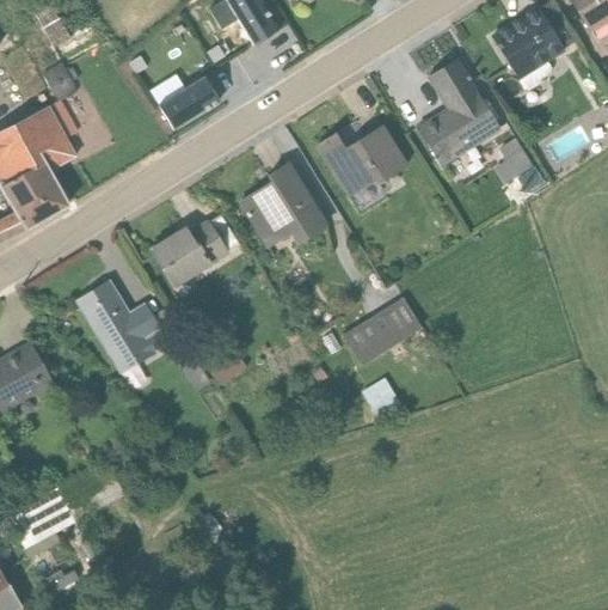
[(28,0),(55,49),(73,41),(49,0),(28,0)]
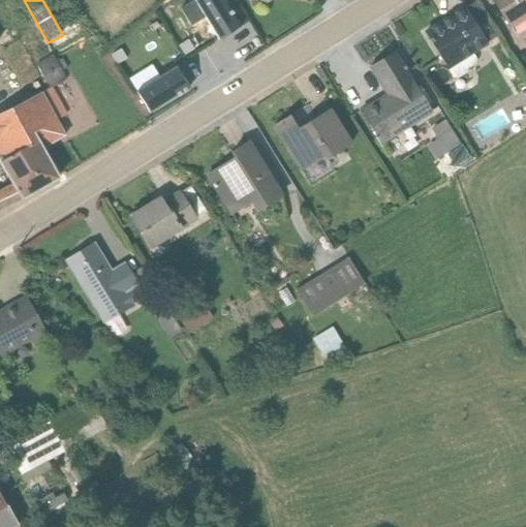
[(195,0),(219,38),(241,26),(224,0),(195,0)]
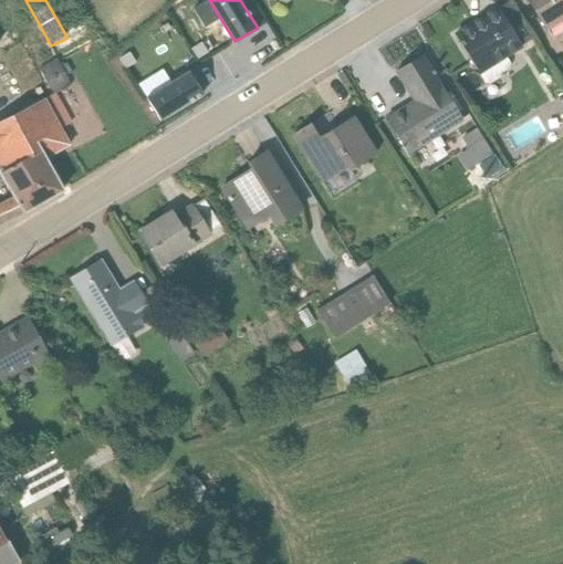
[(499,7),(522,44),(532,38),(509,0),(499,7)]
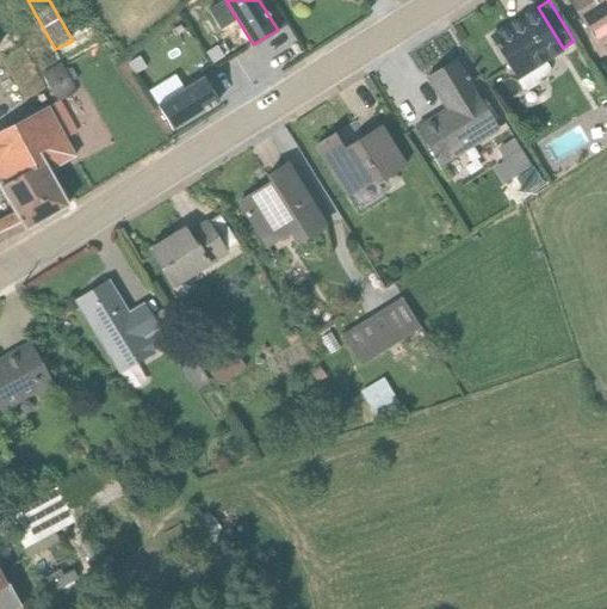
[(594,30),(606,22),(606,0),(570,0),(590,31),(594,30)]
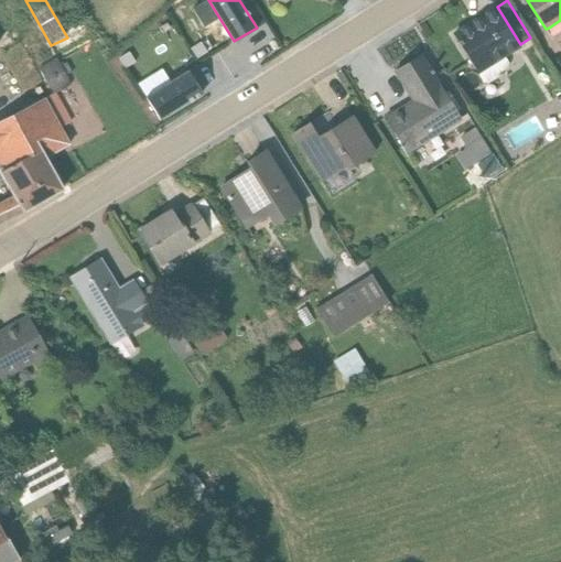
[(520,44),(497,7),(454,33),(484,82),(489,82),(498,76),(499,72),(508,66),(508,61),(505,56),(521,46),(520,44)]
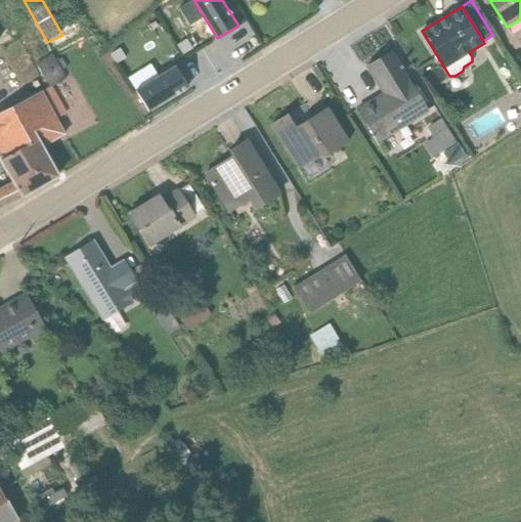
[(520,18),(510,26),(515,34),(520,30),(520,18)]
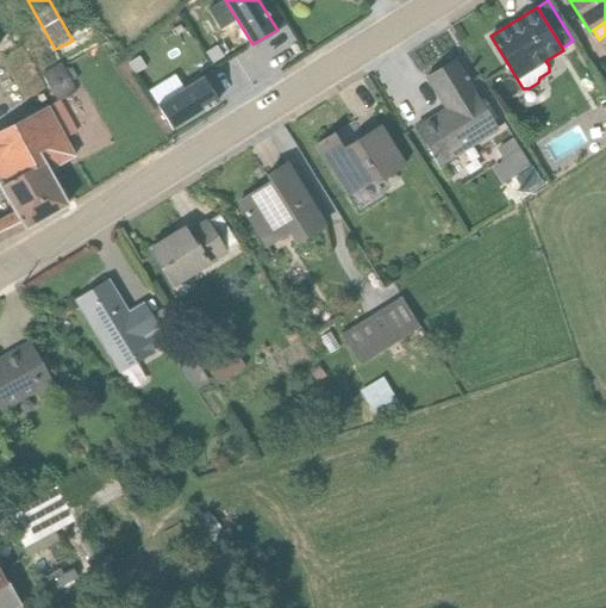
[(447,106),(417,126),(441,165),(499,129),(455,59),(428,75),(447,106)]
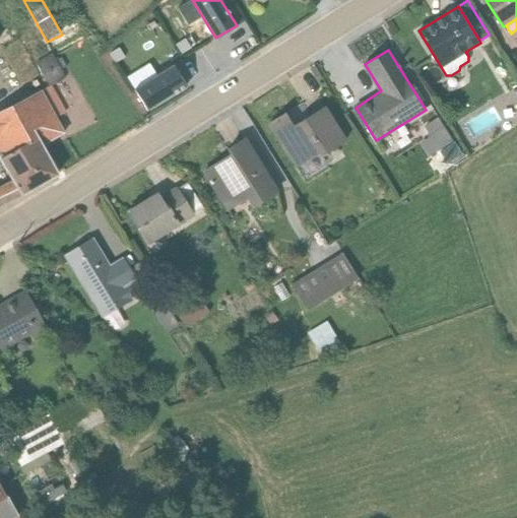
[(0,166),(3,165),(12,180),(0,186),(0,204),(58,173),(43,146),(66,132),(57,116),(67,111),(53,84),(55,83),(57,88),(65,84),(62,79),(66,77),(53,52),(37,60),(48,82),(0,109),(0,166)]
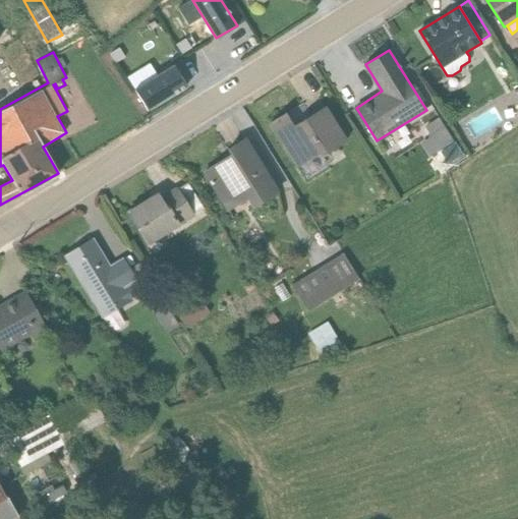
[(175,64),(134,89),(148,109),(187,84),(175,64)]
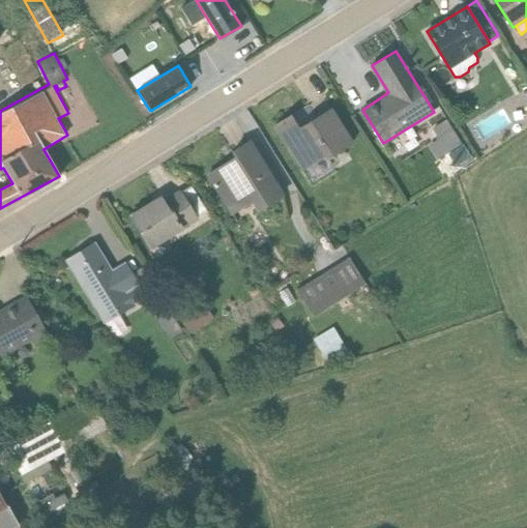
[(526,98),(520,97),(515,117),(526,120),(526,98)]
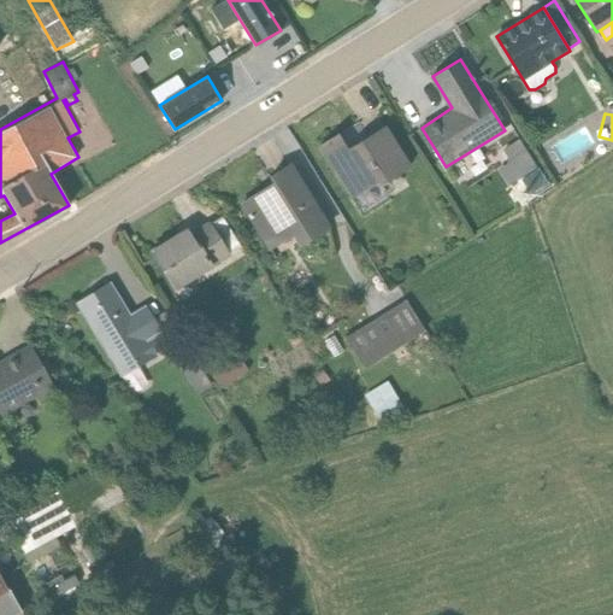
[(339,134),(320,145),(364,215),(390,198),(381,185),(410,167),(385,126),(358,144),(360,148),(351,153),(339,134)]
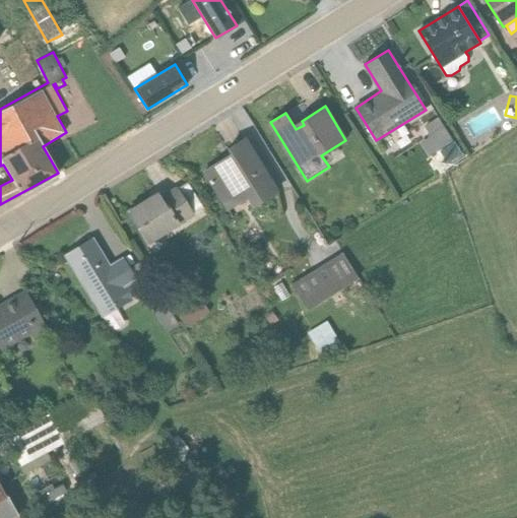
[(431,135),(419,142),(429,155),(453,139),(438,117),(424,126),(431,135)]
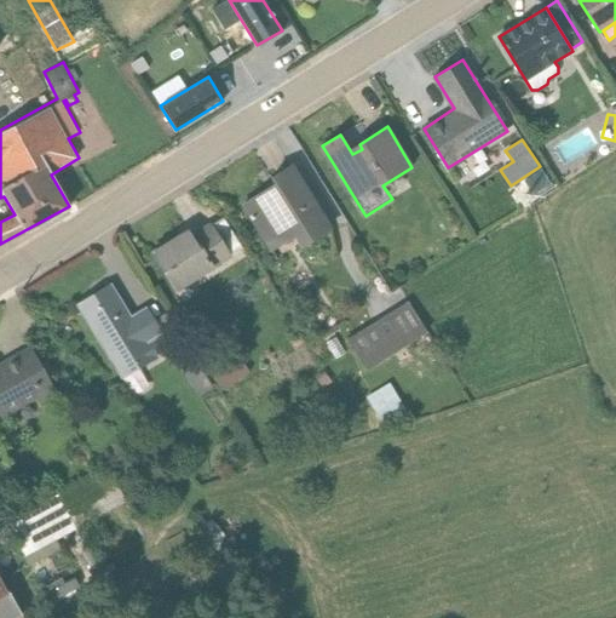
[(276,183),(243,204),(272,250),(293,236),(300,246),(332,227),(292,164),(271,177),(276,183)]
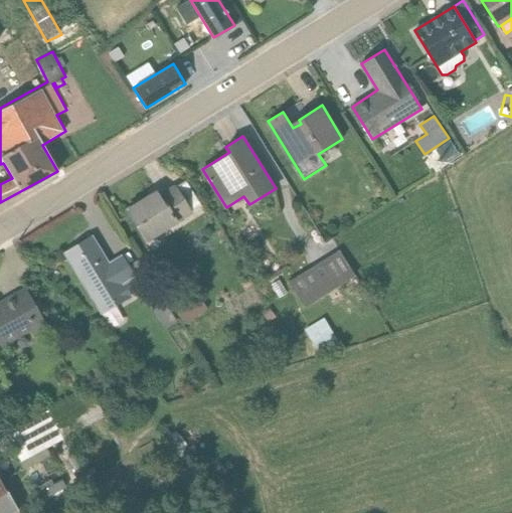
[(450,140),(435,150),(443,160),(457,151),(450,140)]
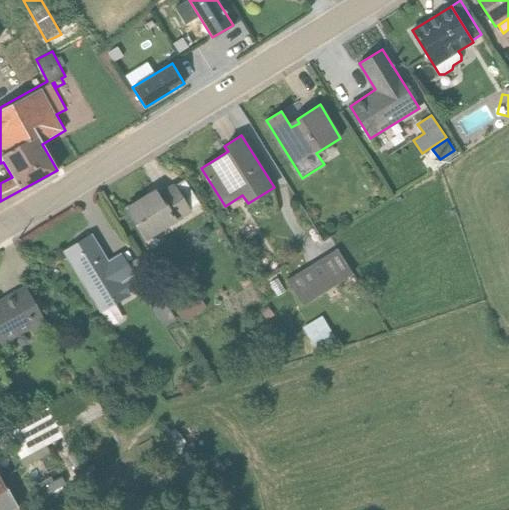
[(174,184),(189,209),(200,203),(185,178),(174,184)]
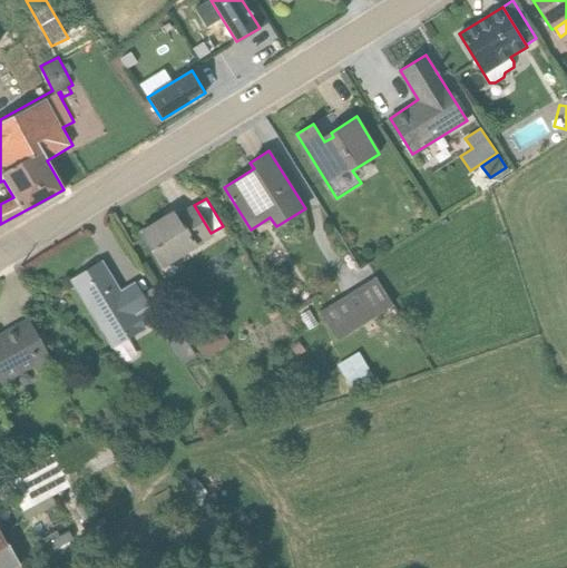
[(211,233),(194,205),(177,215),(175,211),(140,232),(163,266),(213,235),(211,233)]
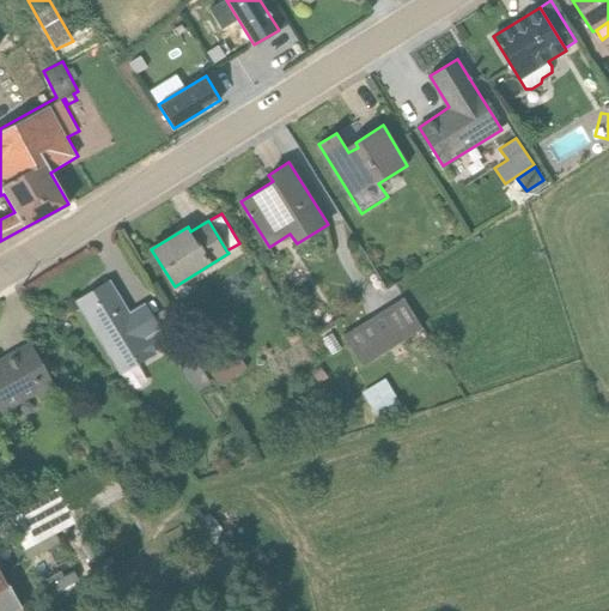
[(110,278),(75,300),(123,377),(140,367),(136,363),(170,343),(169,340),(182,332),(166,307),(153,314),(145,302),(129,310),(110,278)]
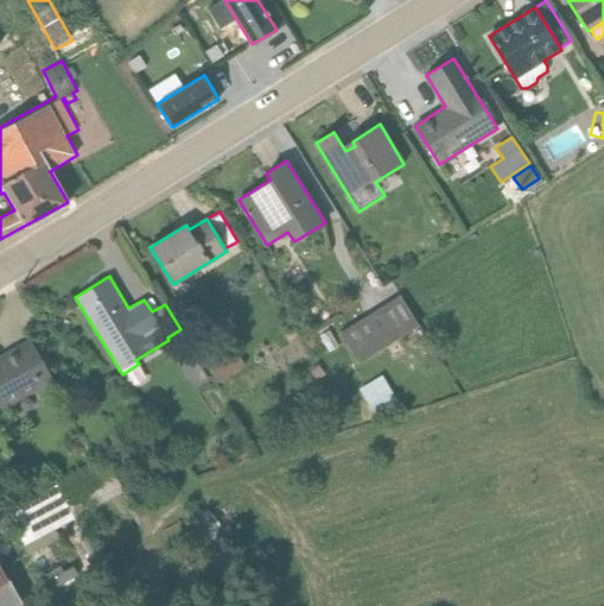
[(400,295),(339,332),(358,361),(418,324),(400,295)]
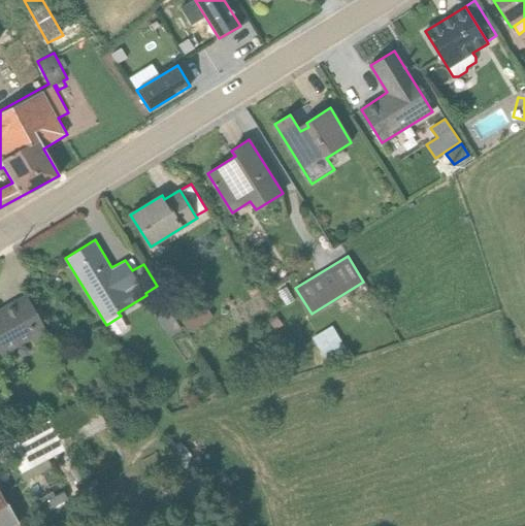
[(41,321),(35,309),(27,295),(0,309),(0,354),(33,335),(37,341),(50,335),(41,321)]
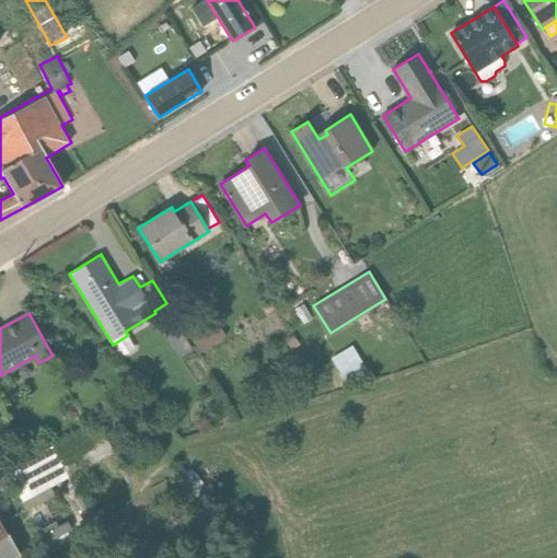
[(173,316),(159,324),(180,358),(194,349),(173,316)]
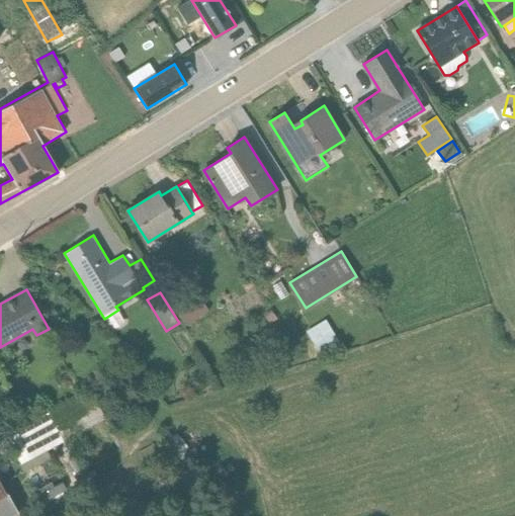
[(200,295),(179,310),(187,323),(209,309),(200,295)]
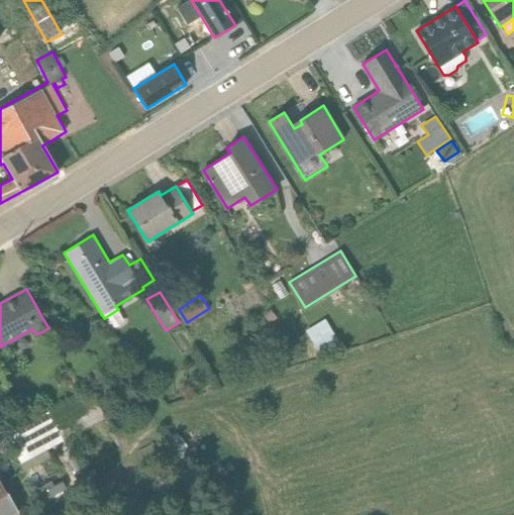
[(34,303),(40,314),(46,310),(40,299),(34,303)]
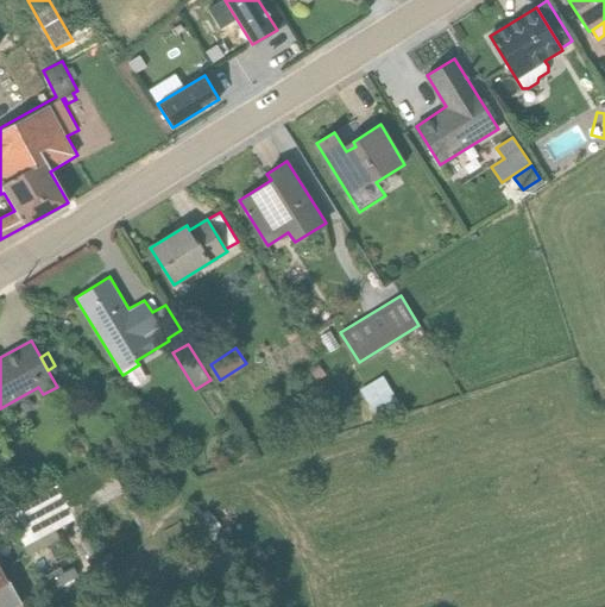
[(360,390),(352,396),(366,420),(376,414),(377,418),(401,404),(383,374),(359,388),(360,390)]
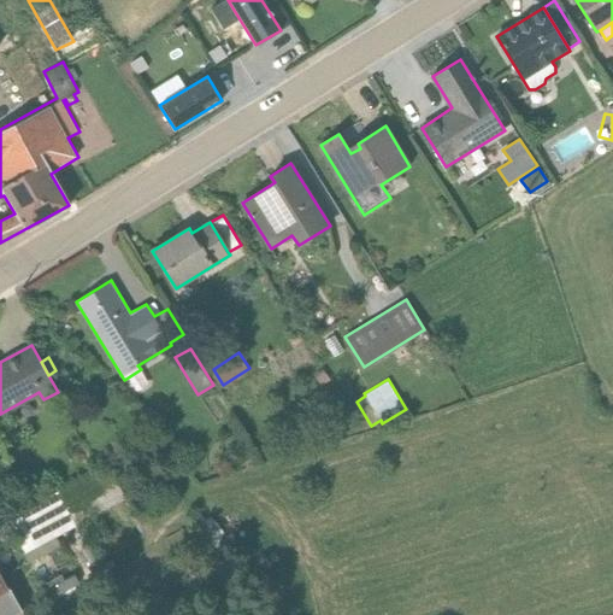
[(107,464),(0,521),(0,542),(16,534),(25,552),(125,498),(107,464)]
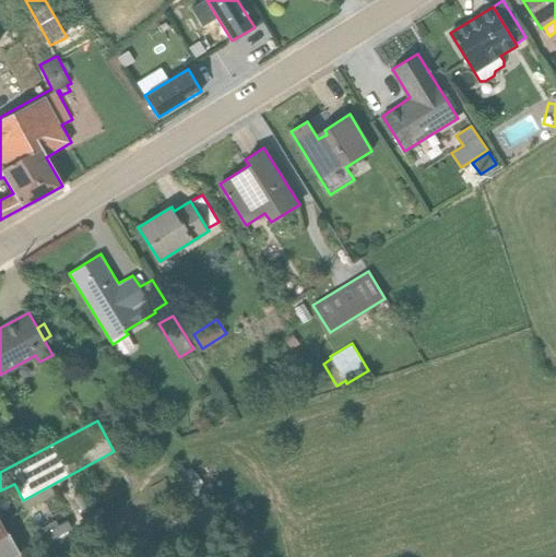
[(0,556),(16,556),(20,556),(0,520),(0,556)]
